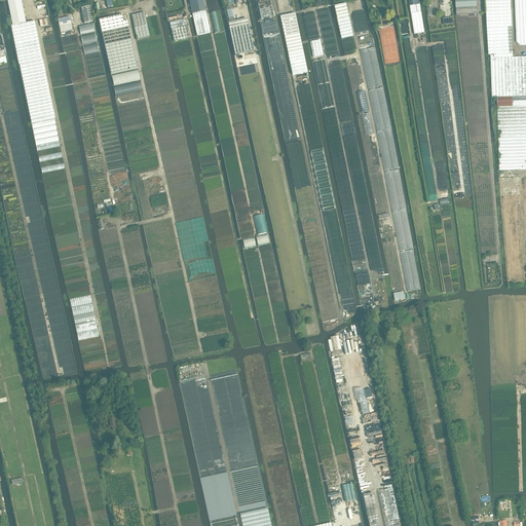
[(7,0),(12,26),(26,23),(21,0),(7,0)]
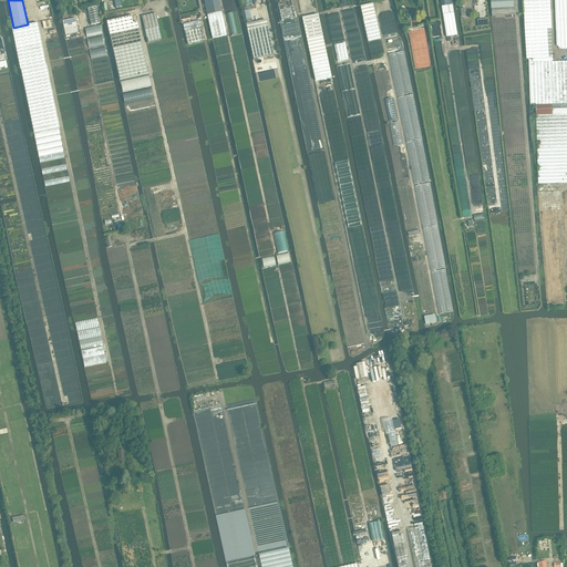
[(218,0),(203,0),(207,16),(213,39),(226,35),(222,13),(218,0)]
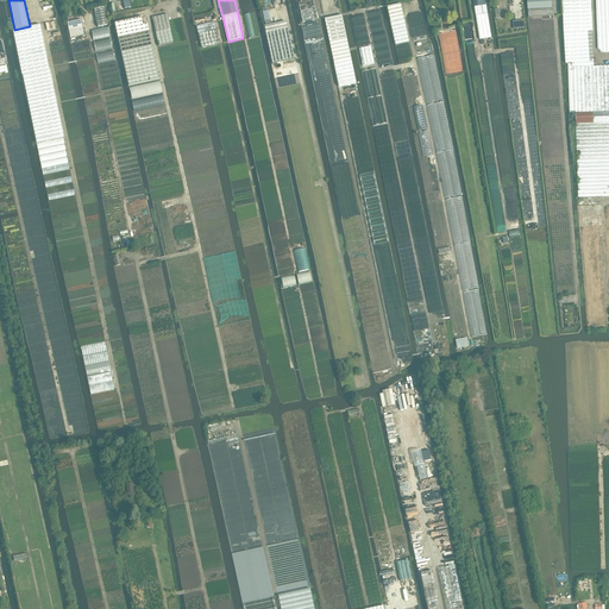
[(487,14),(488,14),(484,0),(472,0),(476,17),(479,39),(490,38),(487,14)]
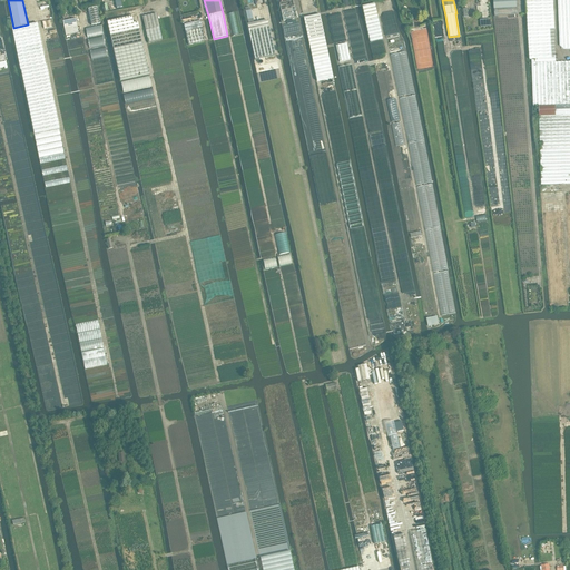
[(493,0),(494,9),(494,17),(517,16),(517,8),(516,0),(493,0)]
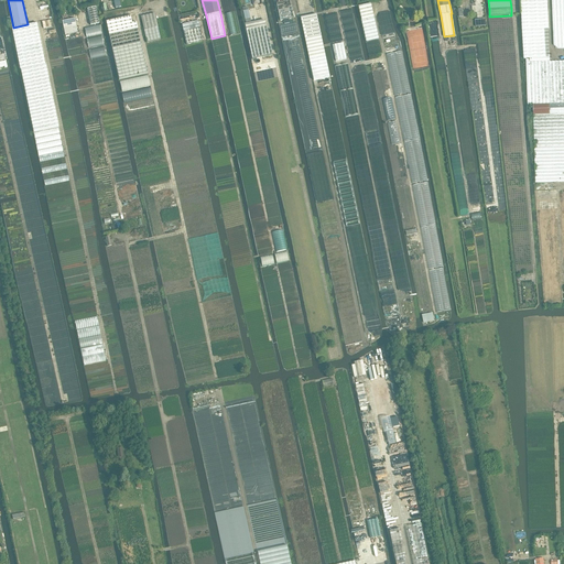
[(546,0),(520,0),(524,60),(525,60),(525,63),(528,106),(533,106),(537,183),(563,182),(563,61),(550,62),(546,0)]
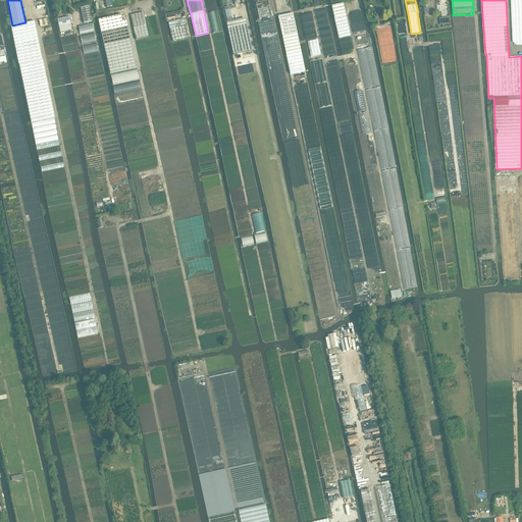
[(521,44),(521,0),(510,0),(512,42),(516,45),(521,44)]
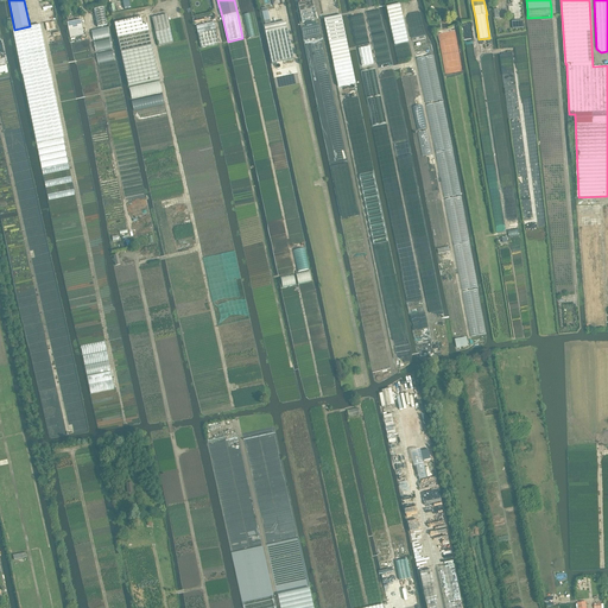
[(394,45),(407,43),(399,5),(386,7),(394,45)]
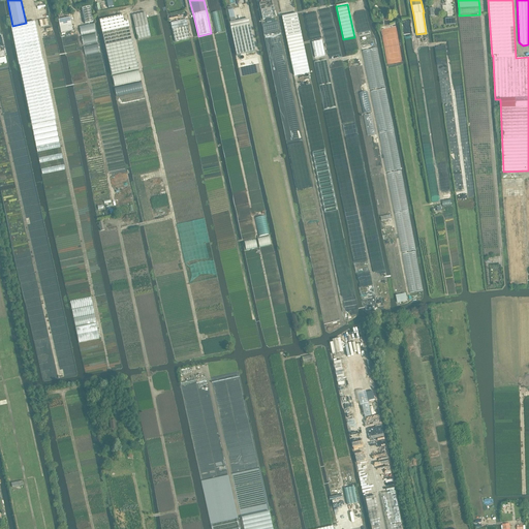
[(82,8),(85,24),(93,23),(90,7),(82,8)]
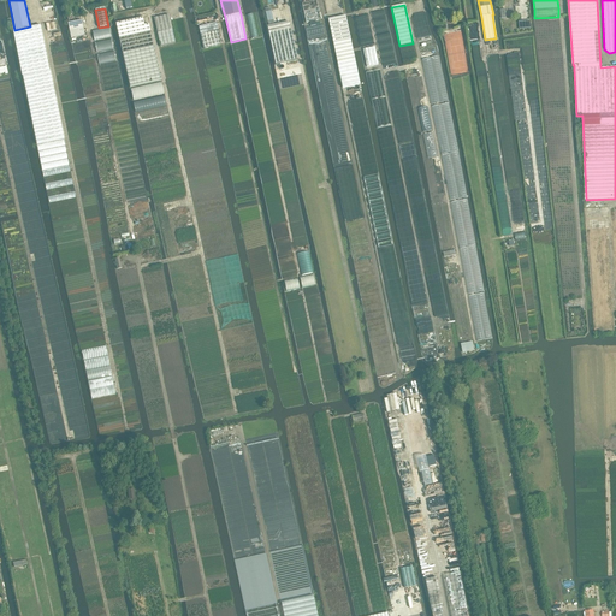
[(175,43),(169,16),(154,19),(157,33),(160,47),(175,43)]
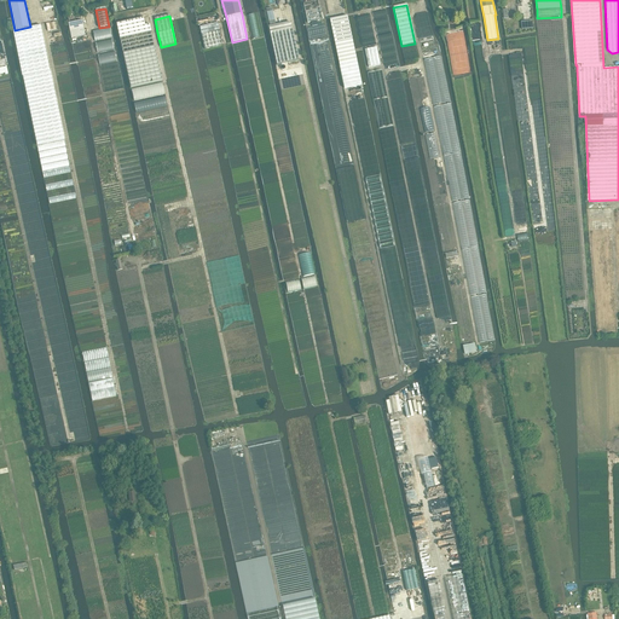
[(347,16),(330,19),(339,65),(357,62),(347,16)]
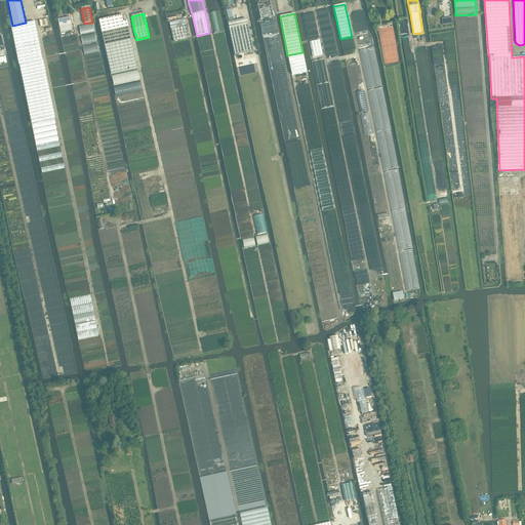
[(137,70),(127,21),(123,22),(121,15),(98,21),(111,76),(137,70)]
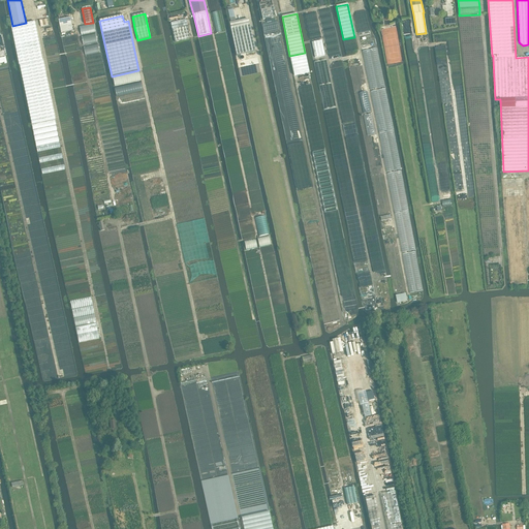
[(66,19),(58,21),(61,33),(69,31),(72,31),(70,18),(66,19)]
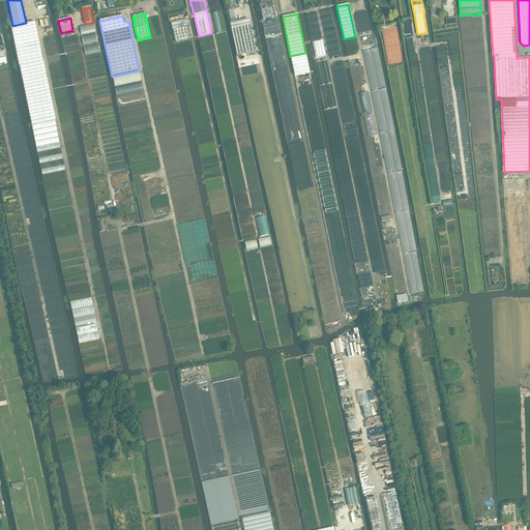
[(175,42),(190,39),(186,20),(171,23),(173,31),(175,42)]
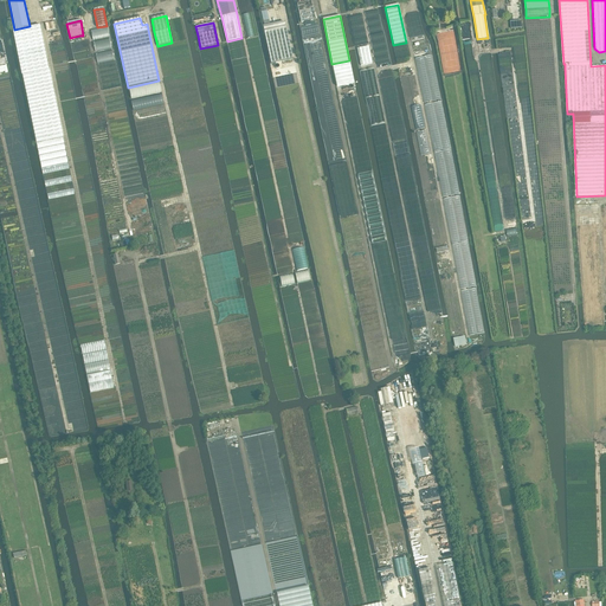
[(263,27),(271,64),(291,59),(284,23),(263,27)]
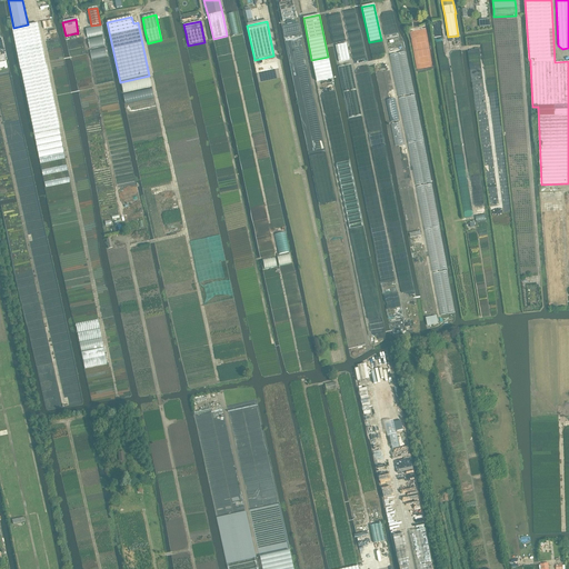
[(46,66),(37,23),(28,26),(28,25),(13,28),(12,29),(20,70),(21,70),(35,133),(59,129),(46,66)]
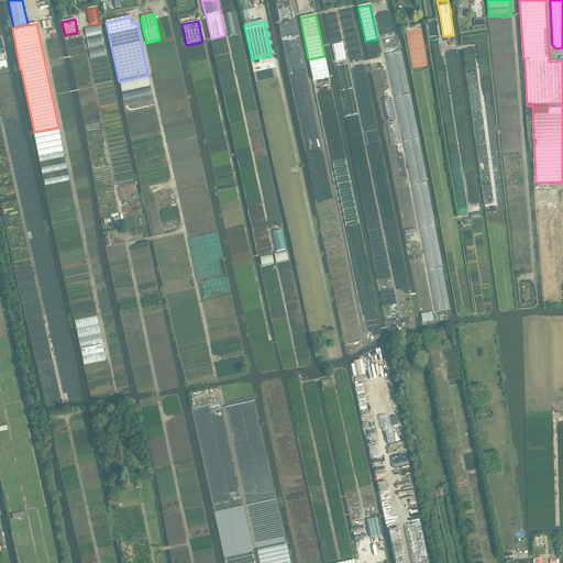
[(345,59),(342,43),(332,45),(335,62),(345,59)]
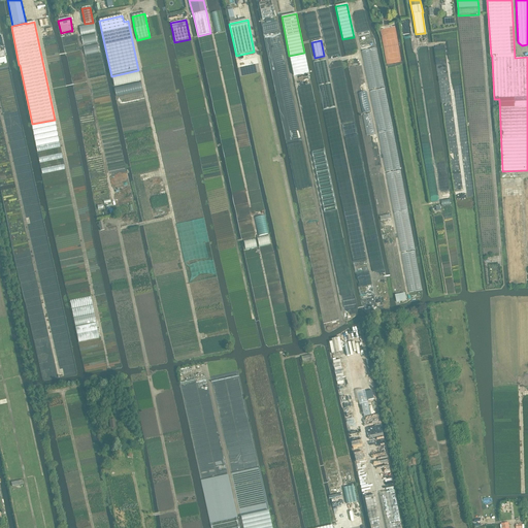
[(405,293),(395,295),(397,302),(406,300),(405,293)]
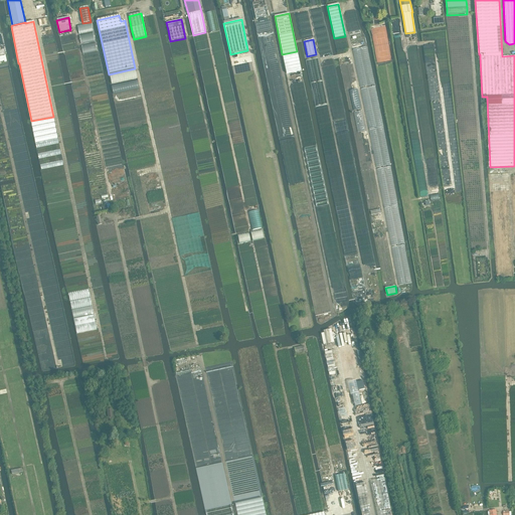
[(265,514),(262,498),(234,504),(236,514),(265,514)]
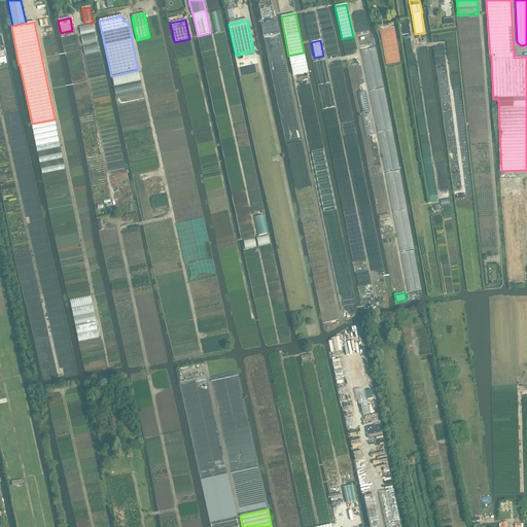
[(210,523),(211,526),(238,526),(236,517),(210,523)]
